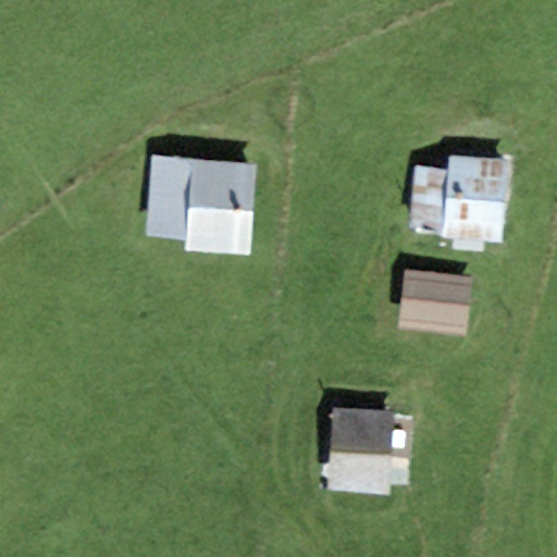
[(255,166),(192,163),(152,158),(146,237),(187,242),(186,251),(249,256),(255,166)]
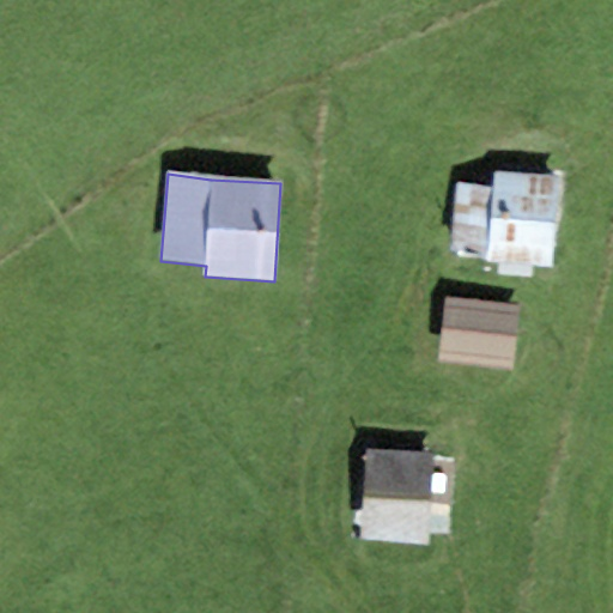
[(552,268),(557,178),(495,176),(493,192),(490,256),(490,266),(552,268)]
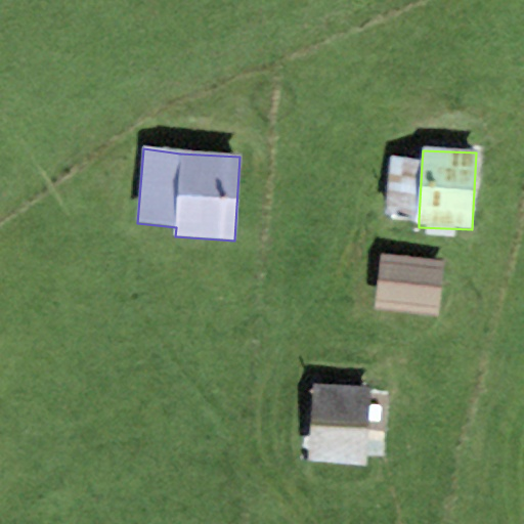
[(385,214),(419,219),(422,164),(390,158),(385,214)]
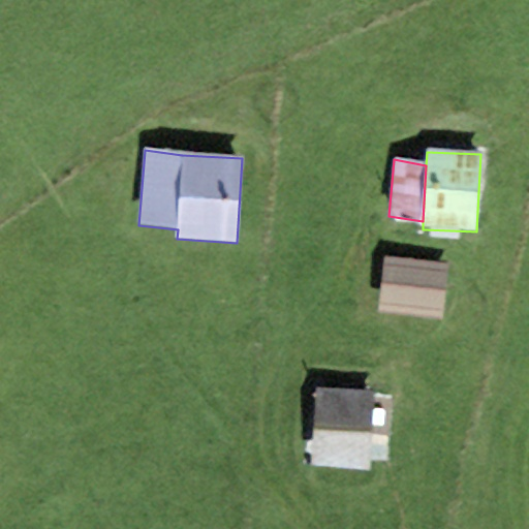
[(448,265),(383,257),(378,313),(442,319),(448,265)]
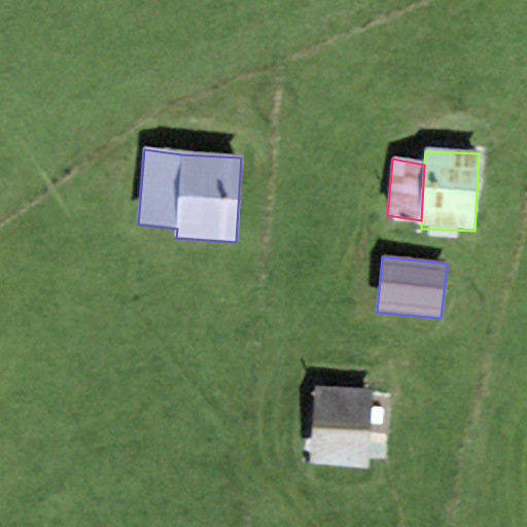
[(370,389),(314,386),(311,464),(366,467),(366,459),(387,459),(390,395),(370,395),(370,389)]
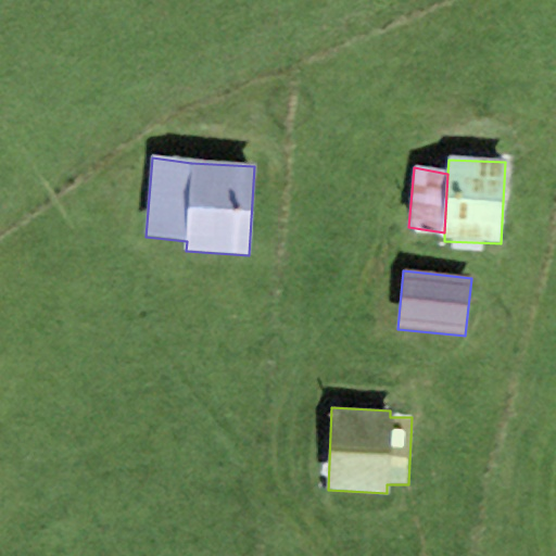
All buildings are outlined.
